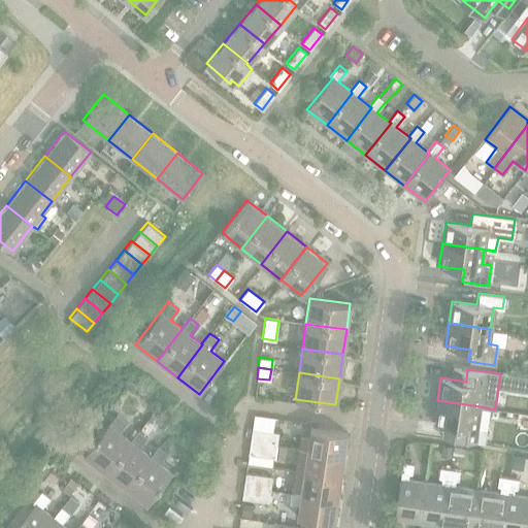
[(437,400),(434,423),(459,426),(457,438),(484,442),(485,430),(489,408),(480,406),(437,400)]
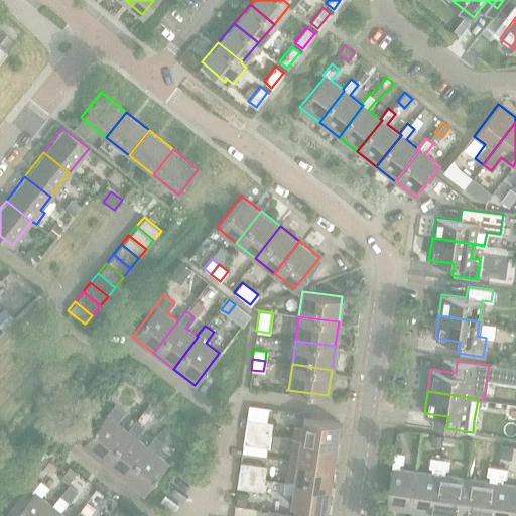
[(102,463),(127,430),(115,421),(123,411),(114,404),(81,446),(102,463)]
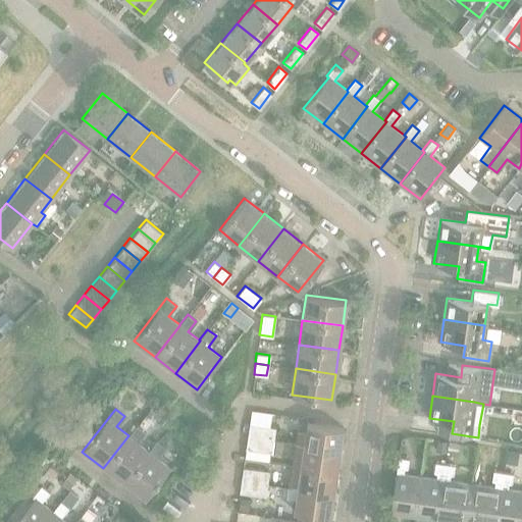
[(295,442),(340,450),(343,427),(306,421),(305,432),(297,431),(295,442)]
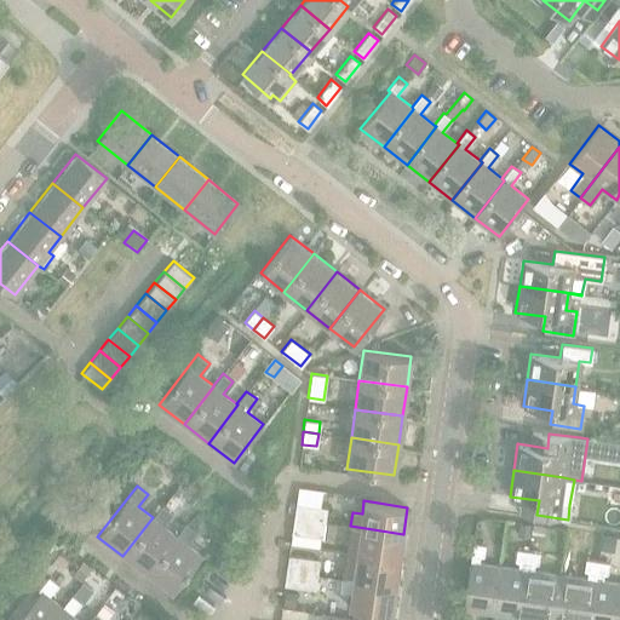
[(293,518),(325,522),(327,507),(296,503),(293,518)]
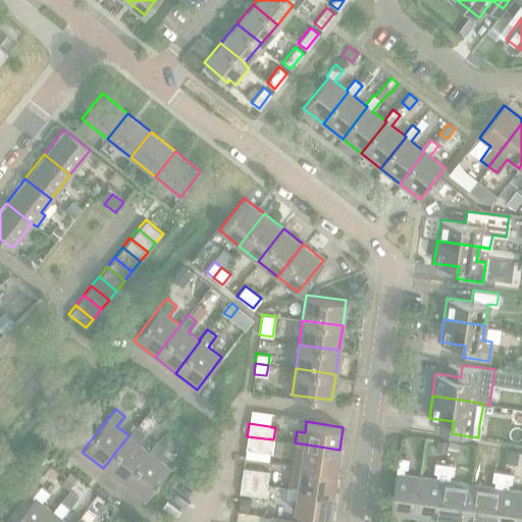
[(149,452),(148,451),(137,442),(145,431),(136,425),(128,435),(103,468),(123,483),(149,452)]
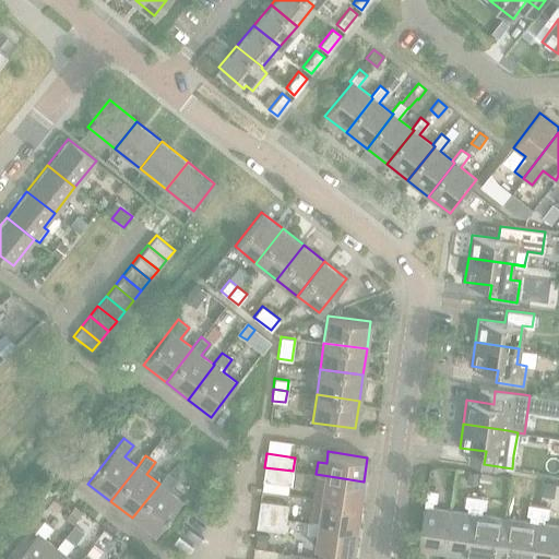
[(290,485),(293,471),(264,467),(262,480),(290,485)]
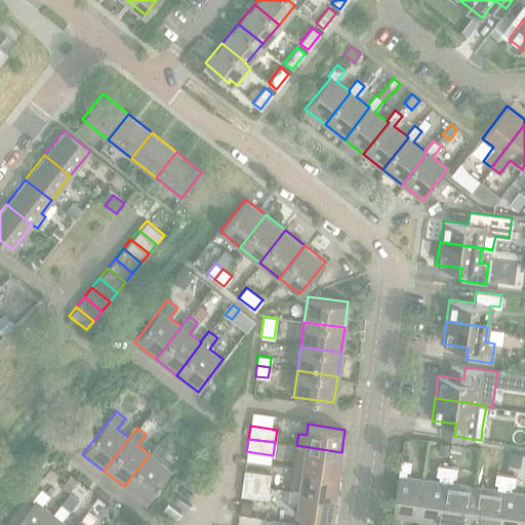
[(150,454),(124,486),(146,502),(171,471),(157,460),(165,449),(157,443),(149,453),(150,454)]
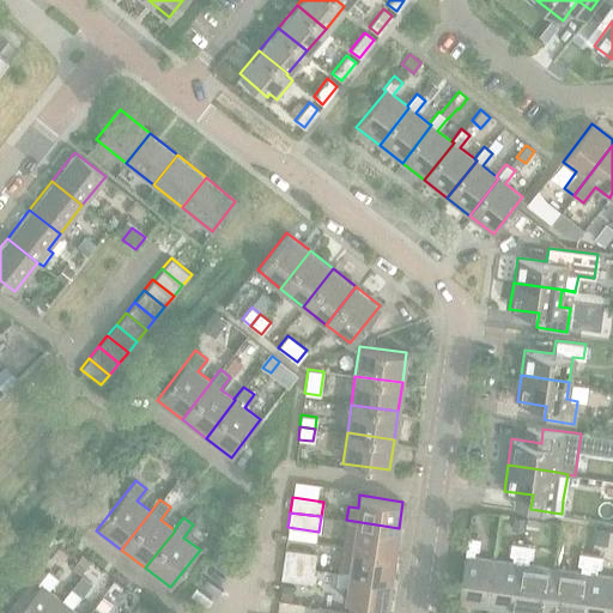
[(395,553),(399,528),(346,520),(343,546),(395,553)]
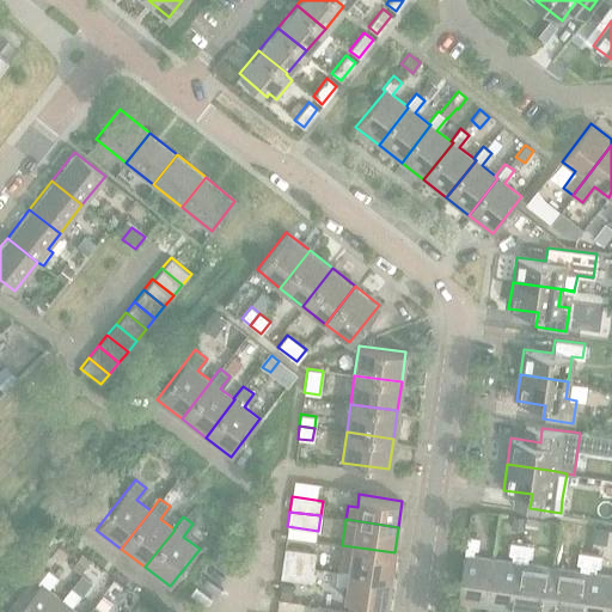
[(592,542),(605,544),(607,528),(594,526),(592,542)]
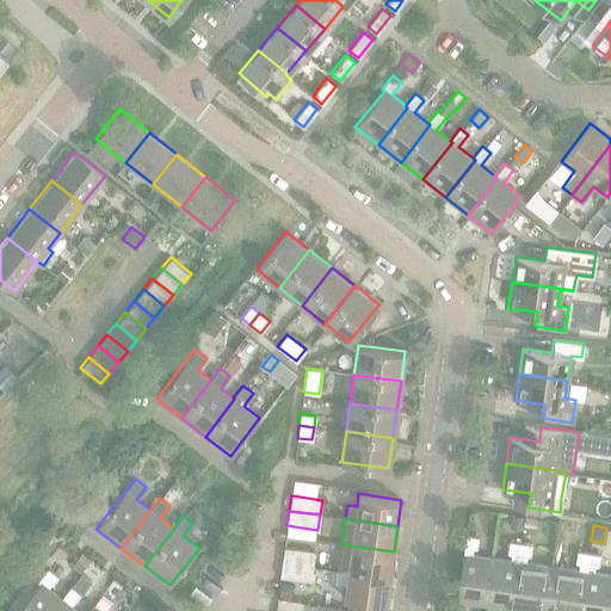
[(486,604),(493,557),(471,554),(473,548),(476,548),(477,536),(466,535),(456,599),(486,604)]
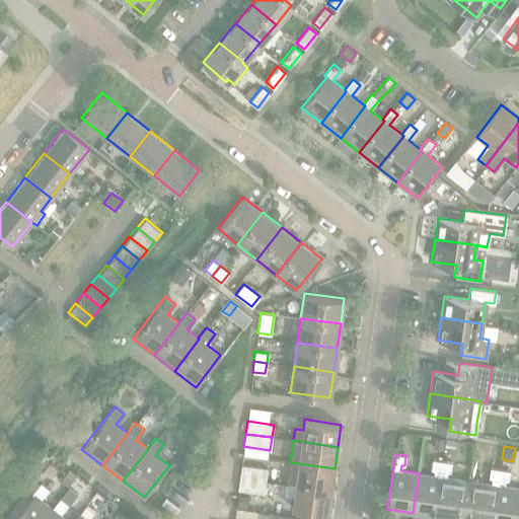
[(438,516),(446,461),(432,459),(431,468),(434,470),(433,475),(419,473),(413,513),(438,516)]
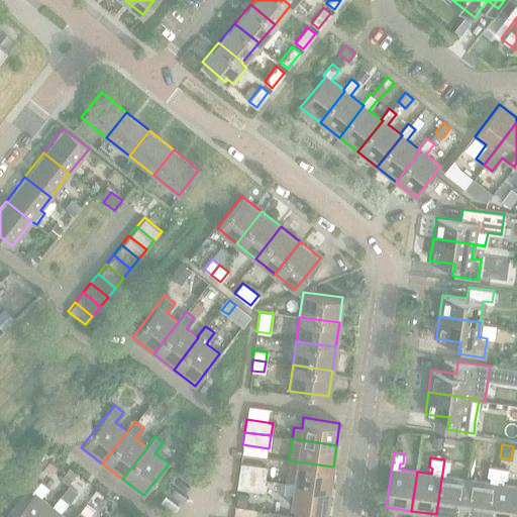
[(453,516),(460,516),(467,479),(444,476),(445,471),(448,470),(449,460),(444,459),(436,514),(453,516)]
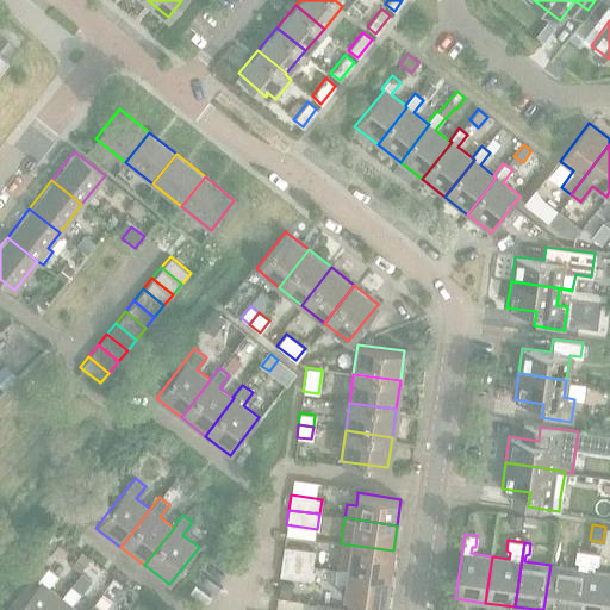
[(390,576),(393,551),(341,543),(337,568),(390,576)]
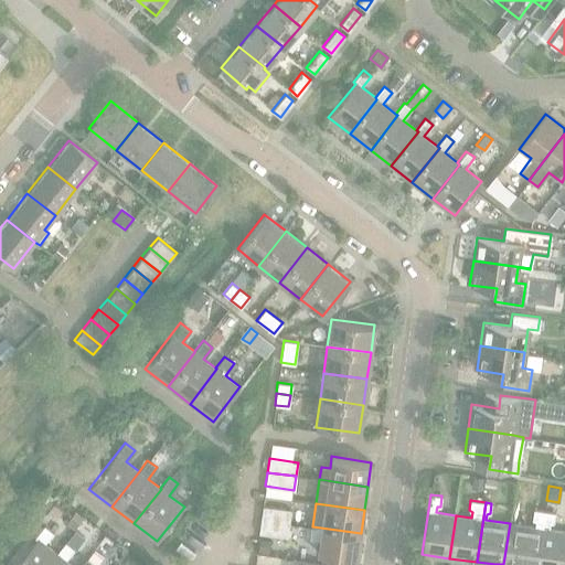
[(260,519),(289,523),(290,510),(263,505),(260,519)]
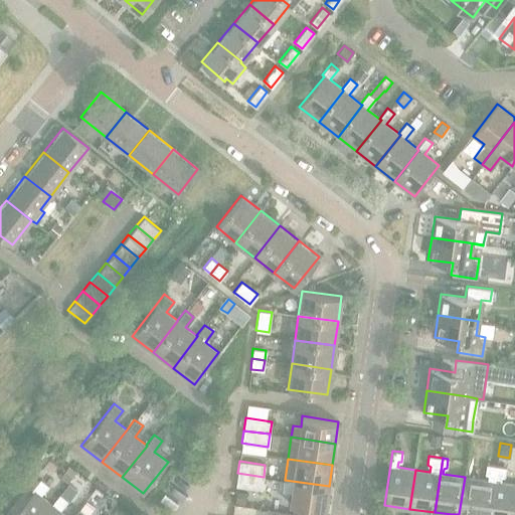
[(484,514),(491,465),(486,464),(484,474),(487,475),(487,480),(465,477),(459,514),(484,514)]
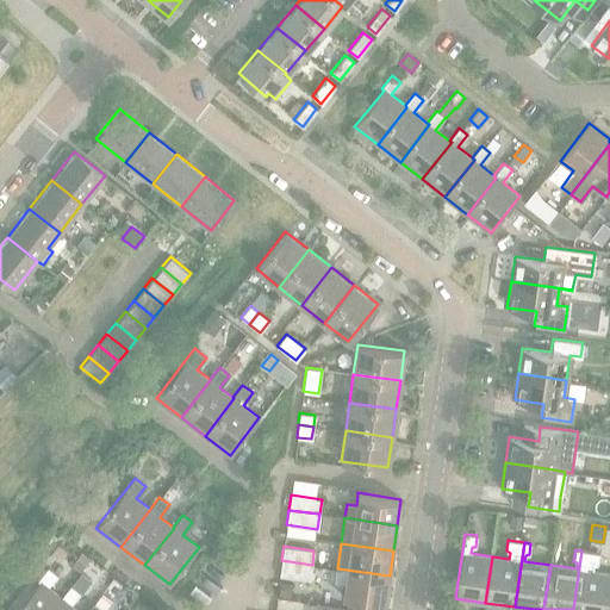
[(603,609),(608,573),(592,571),(593,565),(597,565),(598,553),(582,551),(573,609),(603,609)]
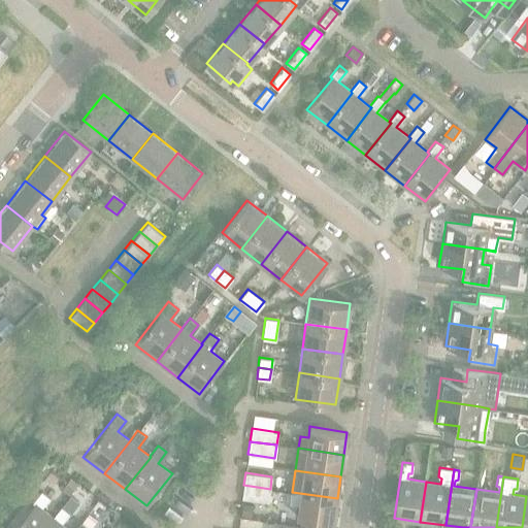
[(268,501),(270,489),(243,485),(241,498),(268,501)]
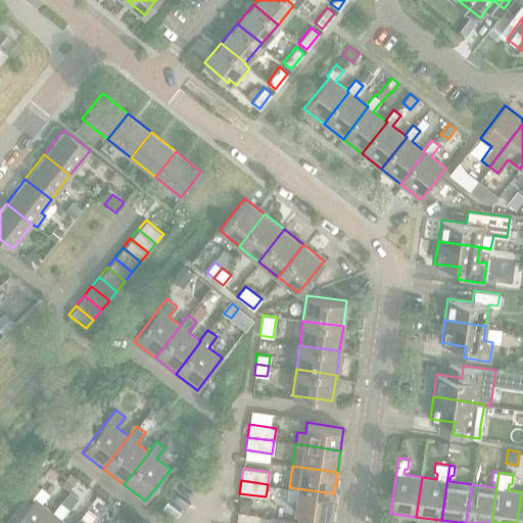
[(46,522),(62,503),(60,502),(52,512),(41,504),(49,492),(41,486),(32,497),(34,498),(13,522),(46,522)]
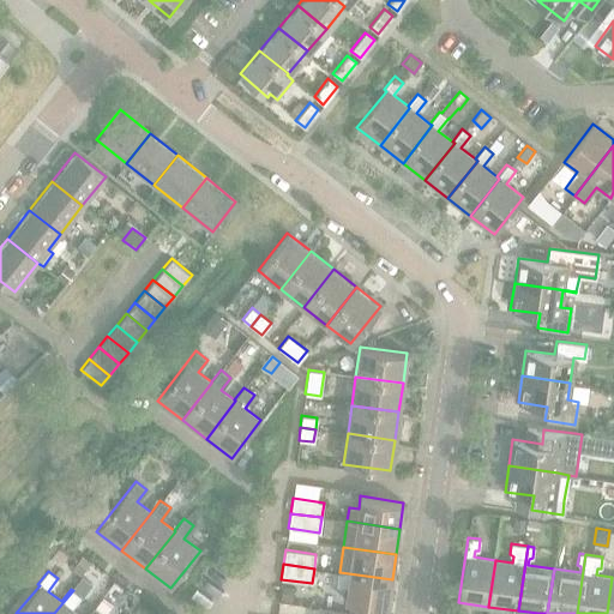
[(392,579),(339,572),(337,572),(336,585),(347,587),(345,600),(387,607),(392,579)]
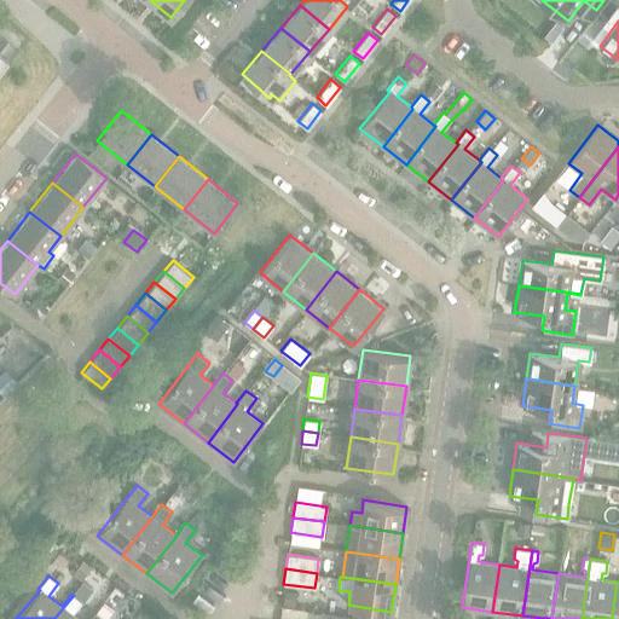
[(92,618),(97,613),(94,612),(88,618),(77,618),(71,614),(81,601),(74,595),(55,618),(92,618)]
